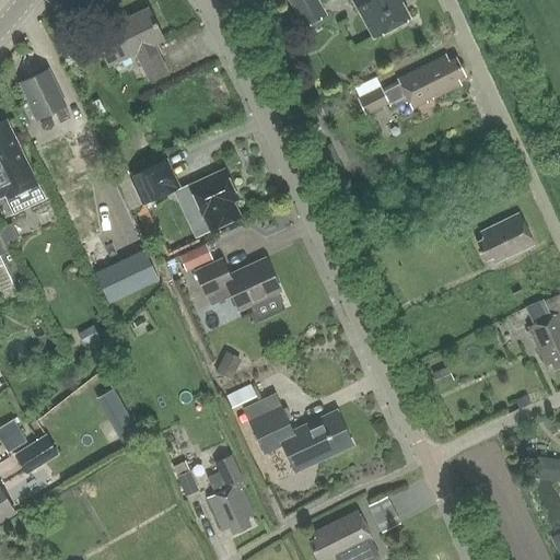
[(325,16),(316,0),(286,0),(302,30),(325,16)]
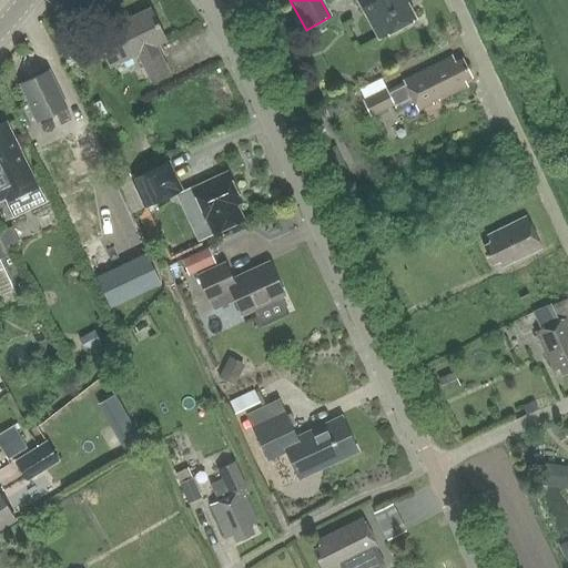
[(415,19),(404,0),(355,0),(377,40),(415,19)]
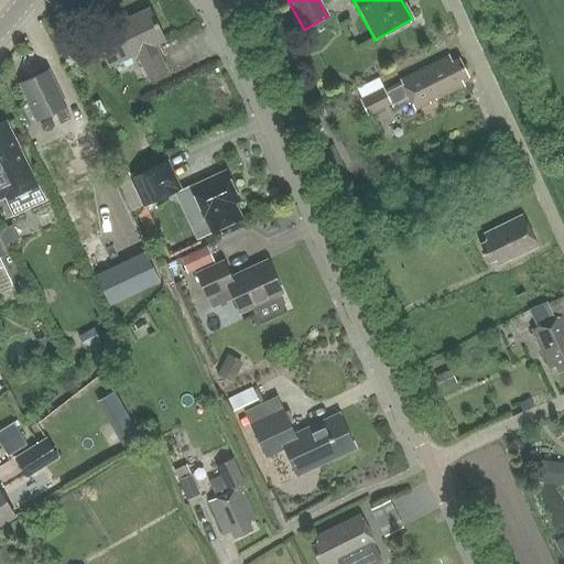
[(149,82),(166,73),(154,45),(164,41),(149,9),(94,34),(109,66),(136,54),(149,82)]
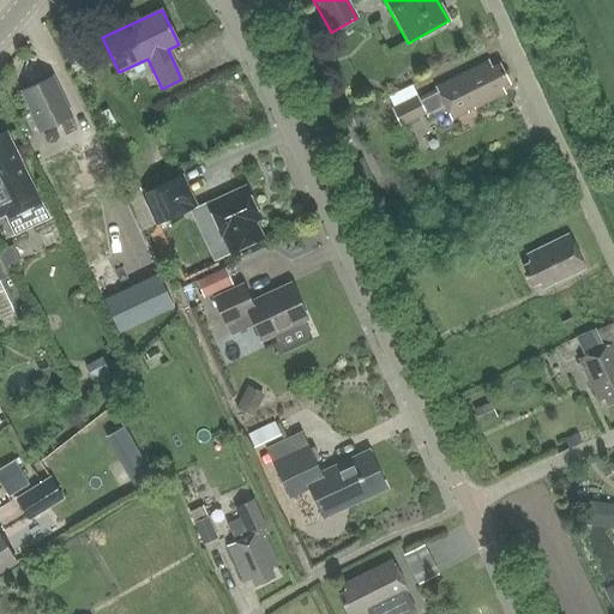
[(393,109),(391,110),(399,127),(425,115),(426,118),(445,109),(451,121),(505,95),(501,88),(509,84),(499,65),(492,68),(488,61),(435,88),(437,91),(417,100),(417,97),(393,109)]
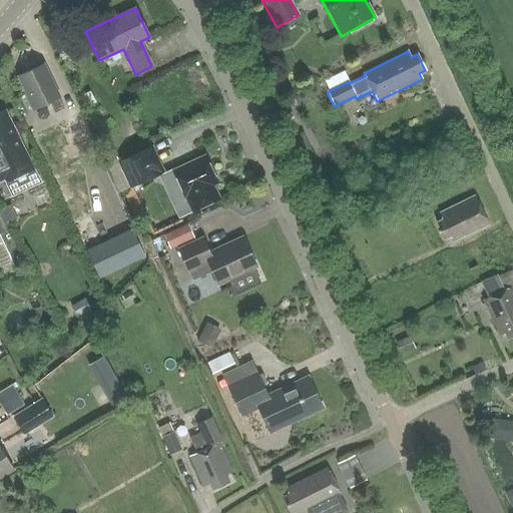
[(24,95),(31,110),(49,102),(55,113),(63,109),(58,97),(42,65),(19,76),(27,93),(24,95)]
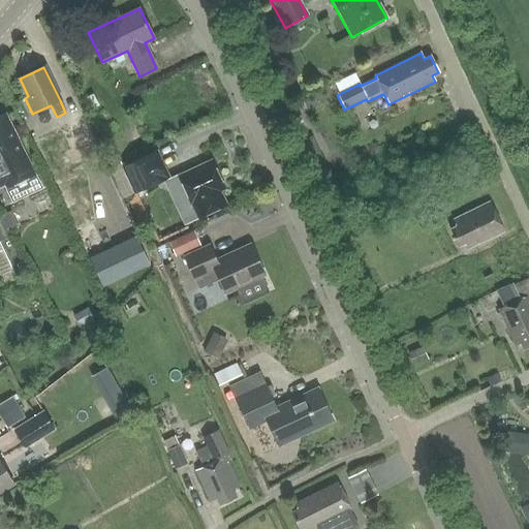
[(0,116),(0,186),(6,183),(8,187),(33,175),(3,115),(0,116)]
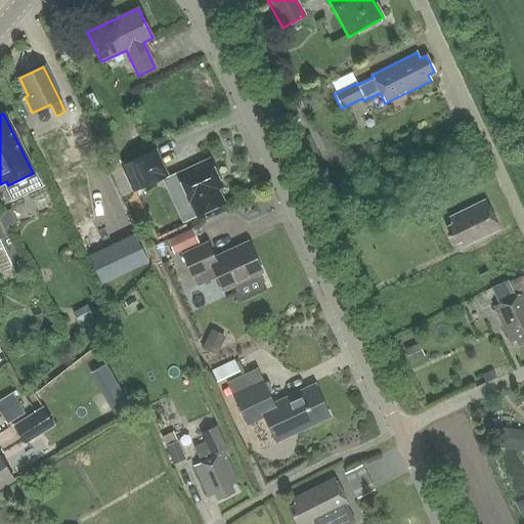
[(62,123),(68,150),(92,145),(87,119),(62,123)]
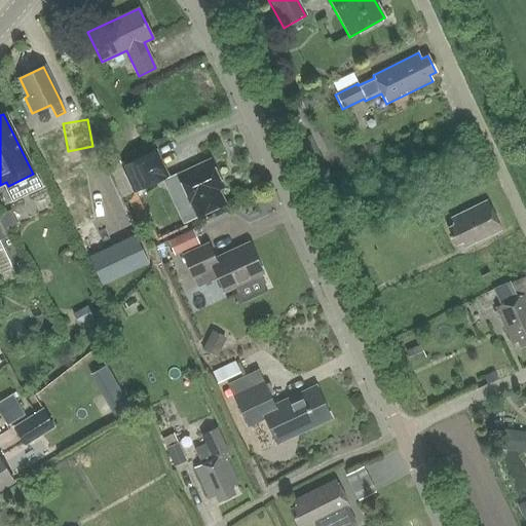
[(166,178),(153,150),(118,166),(130,194),(166,178)]
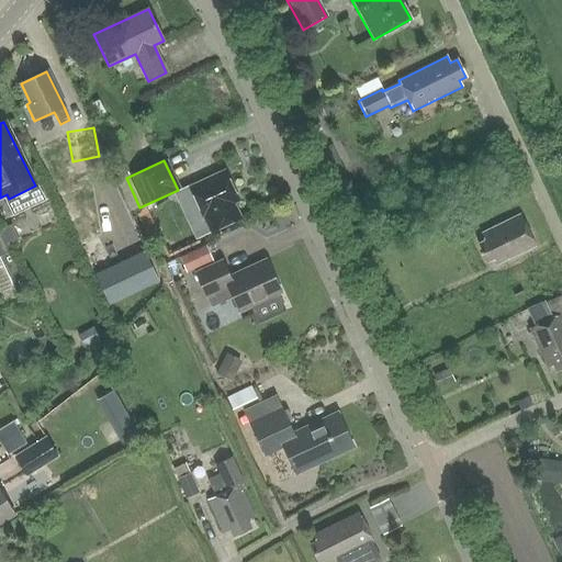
[(209,232),(239,218),(233,203),(238,201),(224,171),(188,188),(209,232)]
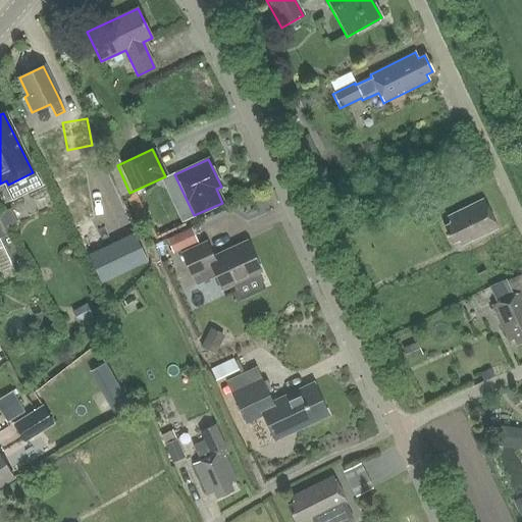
[(461,246),(498,228),(484,200),(447,217),(451,224),(444,227),(452,245),(459,242),(461,246)]
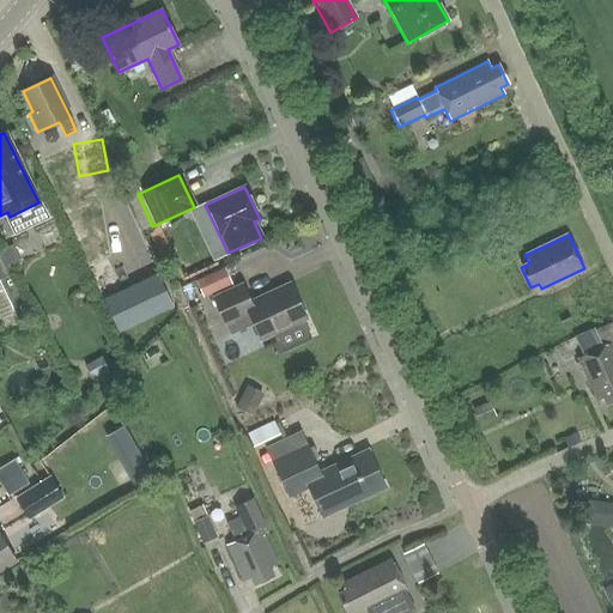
[(0,283),(19,325),(29,320),(0,259),(0,283)]
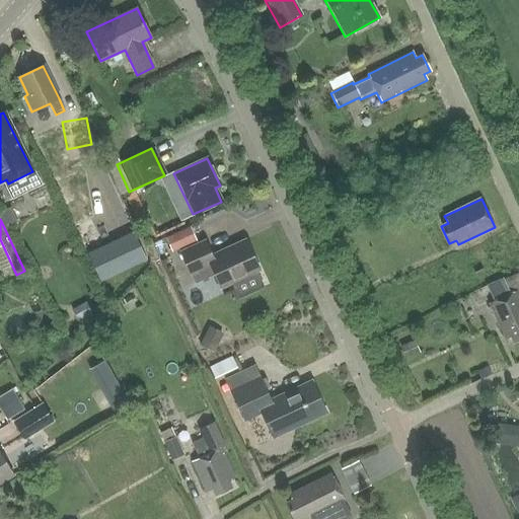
[(190,229),(165,240),(172,255),(179,252),(194,285),(214,276),(220,289),(258,272),(244,240),(211,255),(204,241),(197,244),(190,229)]
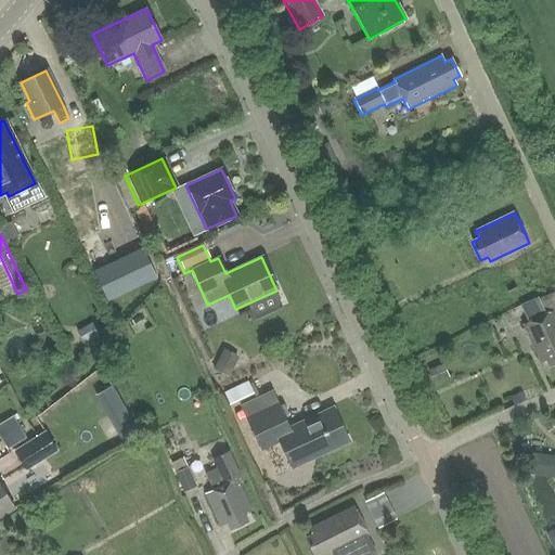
[(142,247),(93,270),(107,301),(157,280),(142,247)]
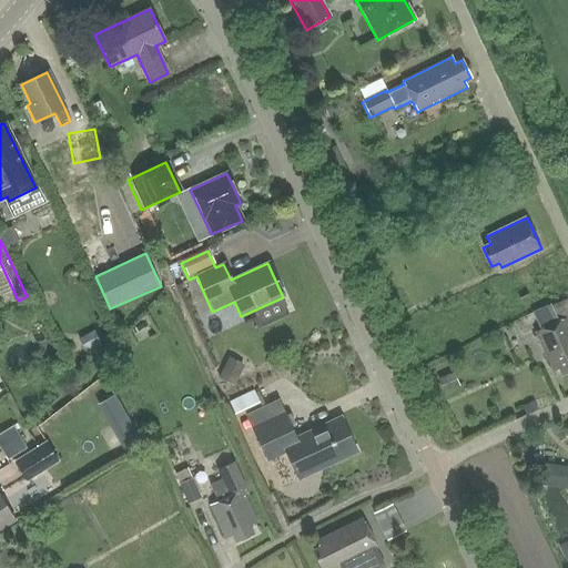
[(539,331),(536,333),(554,372),(559,368),(563,375),(567,372),(567,322),(566,318),(567,317),(567,304),(566,301),(550,307),(558,322),(539,331)]
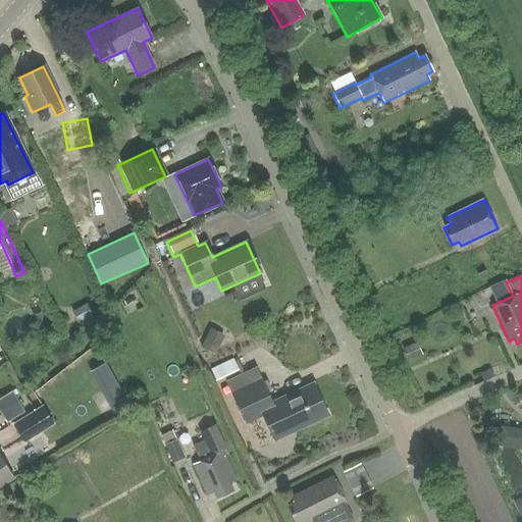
[(87,304),(72,311),(80,323),(93,315),(87,304)]
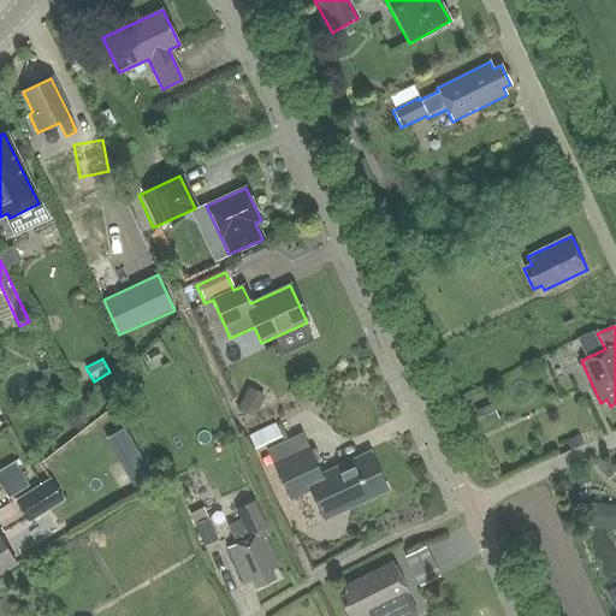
[(248,385),(237,406),(254,415),(266,395),(248,385)]
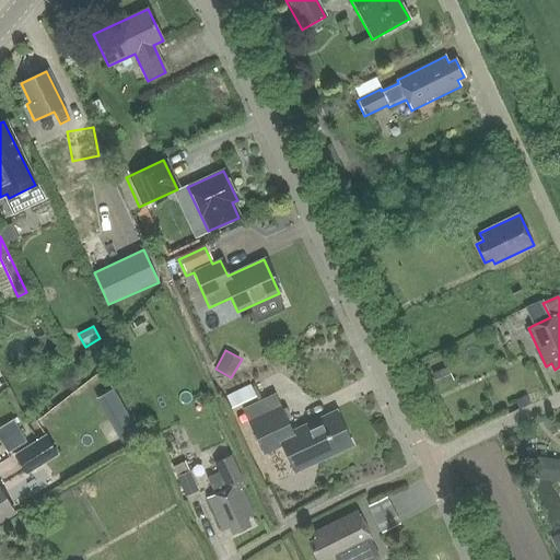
[(447,368),(432,375),(439,387),(453,381),(447,368)]
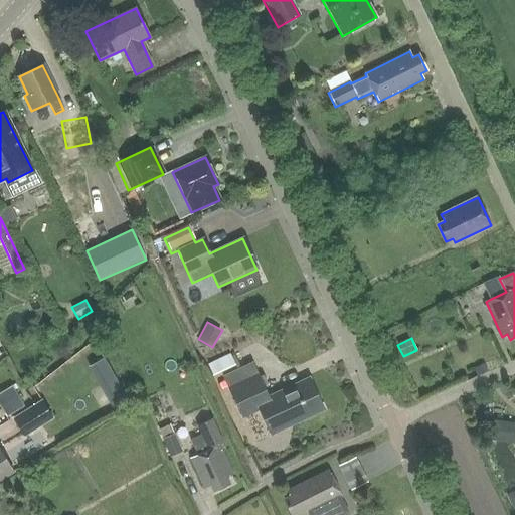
[(104,358),(93,364),(99,375),(110,368),(104,358)]
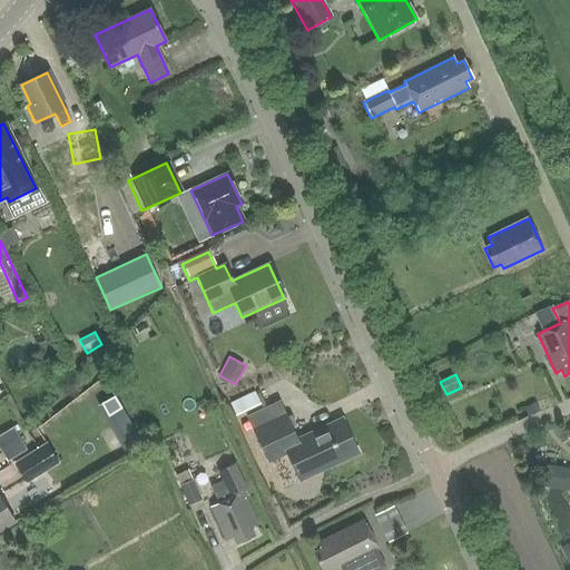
[(536,403),(521,409),(526,419),(540,412),(536,403)]
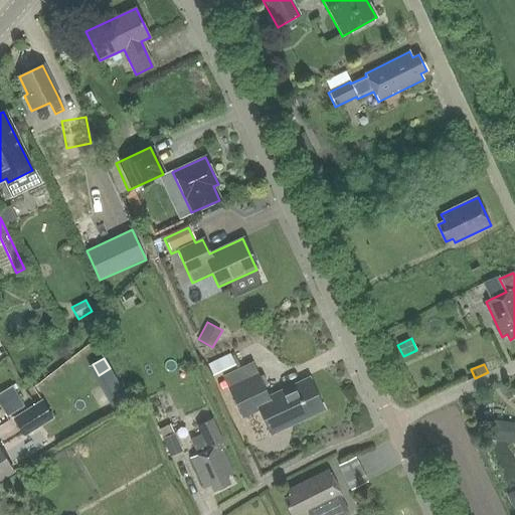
[(259,377),(228,392),(237,411),(240,417),(249,412),(258,409),(270,435),(323,409),(309,378),(268,397),(259,377)]
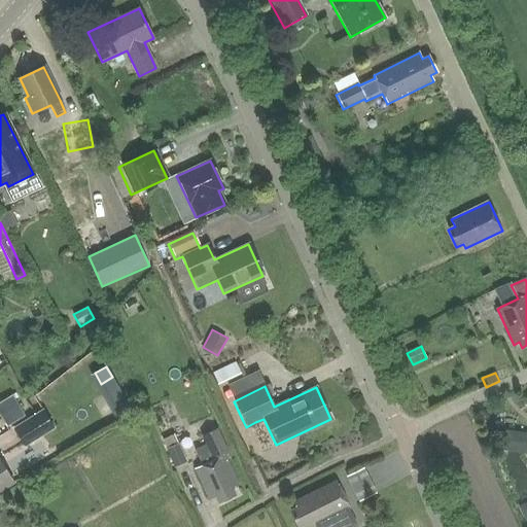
[(25,417),(11,395),(0,401),(0,418),(6,428),(25,417)]
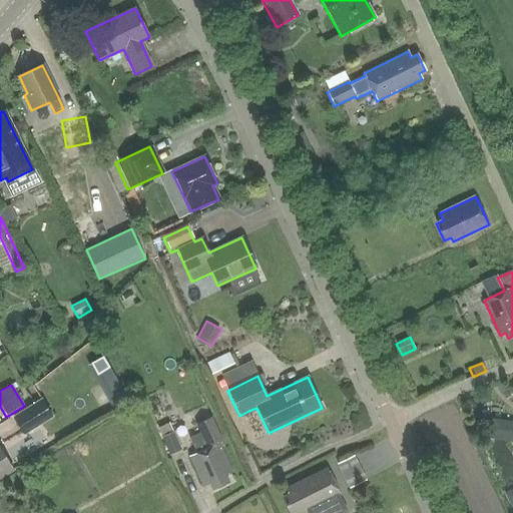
[(122,389),(111,395),(117,406),(128,399),(122,389)]
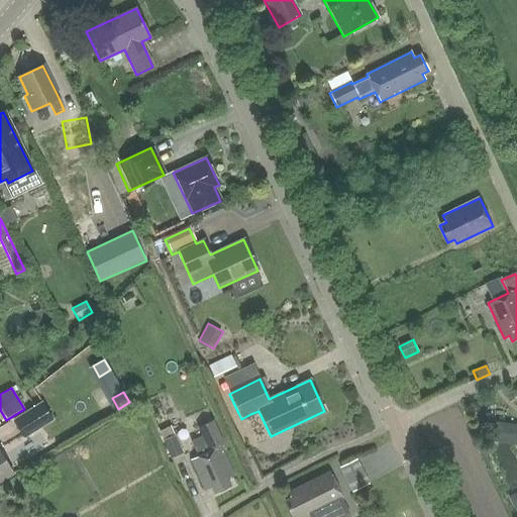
[(23,436),(52,417),(40,401),(12,419),(23,436)]
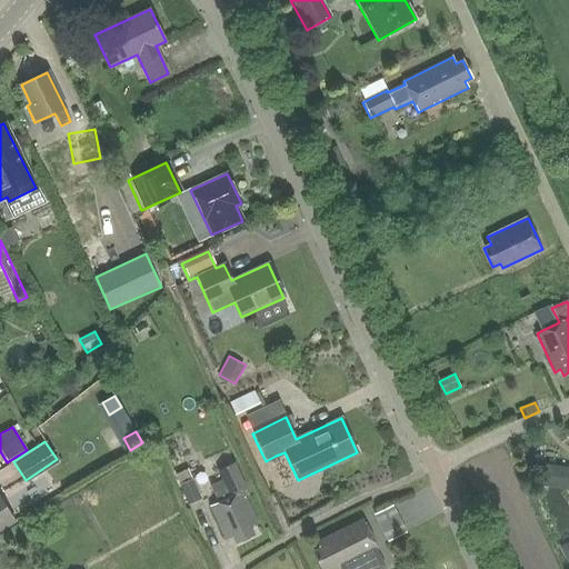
[(169,460),(181,485),(192,479),(180,455),(169,460)]
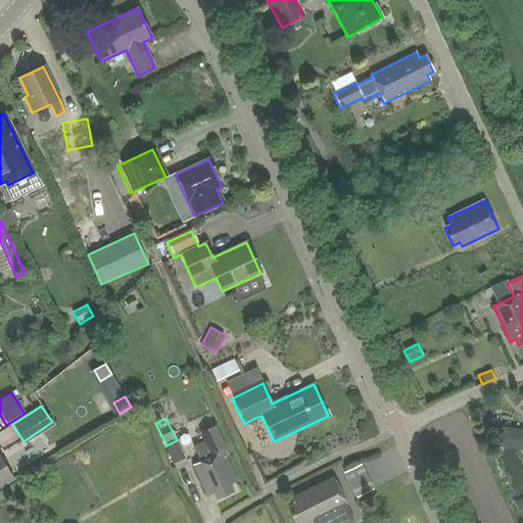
[(238,483),(224,453),(226,450),(215,426),(200,433),(207,449),(196,455),(199,463),(194,466),(208,496),(215,493),(217,500),(234,491),(231,486),(238,483)]
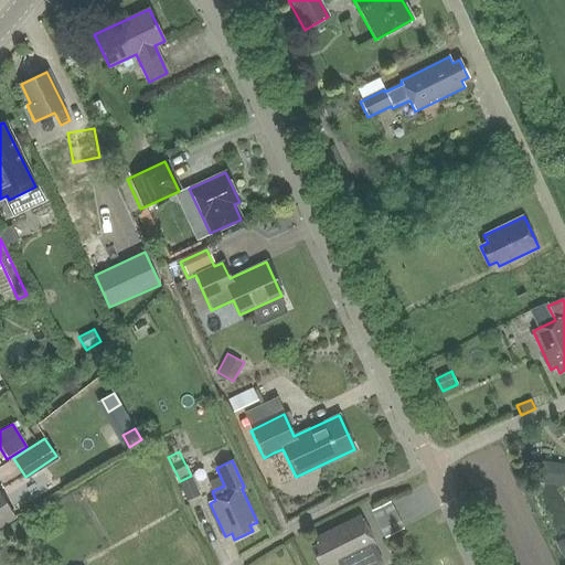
[(564,466),(541,462),(537,481),(564,484),(564,476),(564,466)]
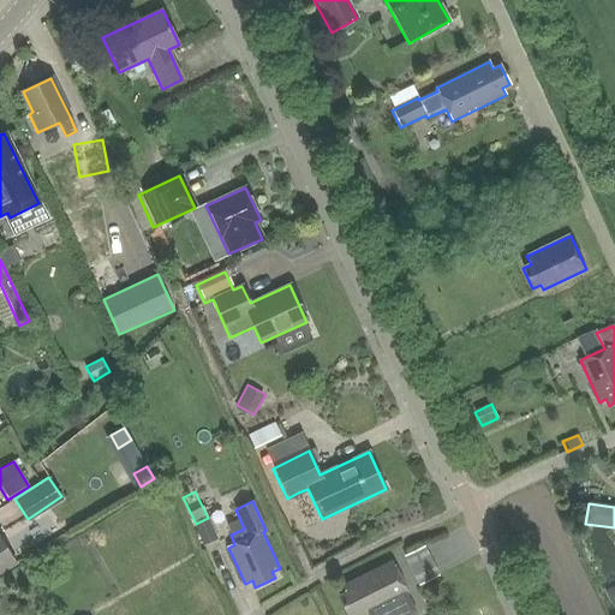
[(219,539),(209,518),(195,524),(204,545),(219,539)]
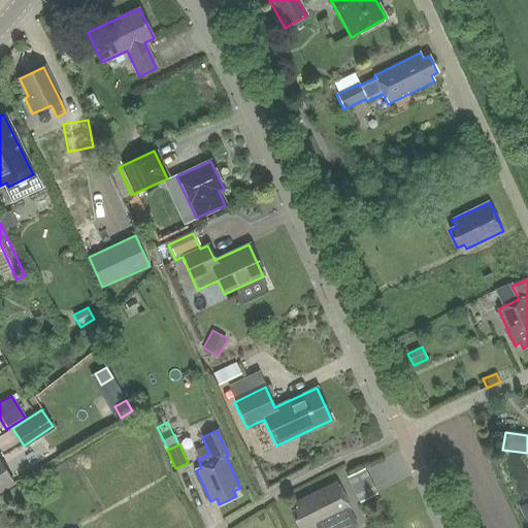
[(0,491),(13,483),(0,461),(0,491)]
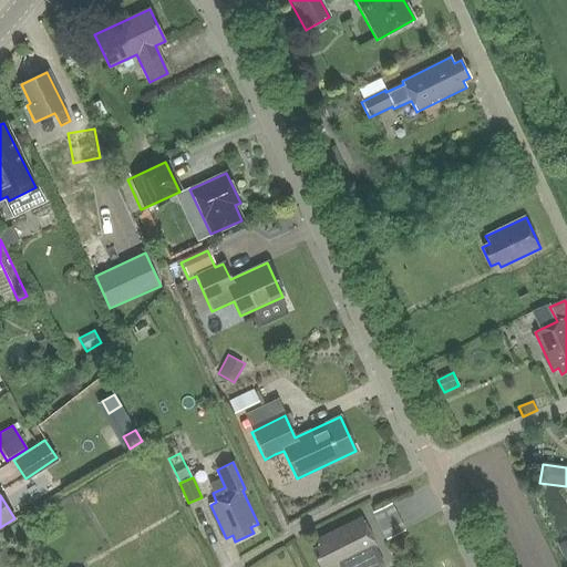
[(329,566),(336,566),(339,566),(381,566),(384,566),(375,547),(377,547),(362,516),(317,539),(319,546),(312,549),(321,566),(328,564),(329,566)]
